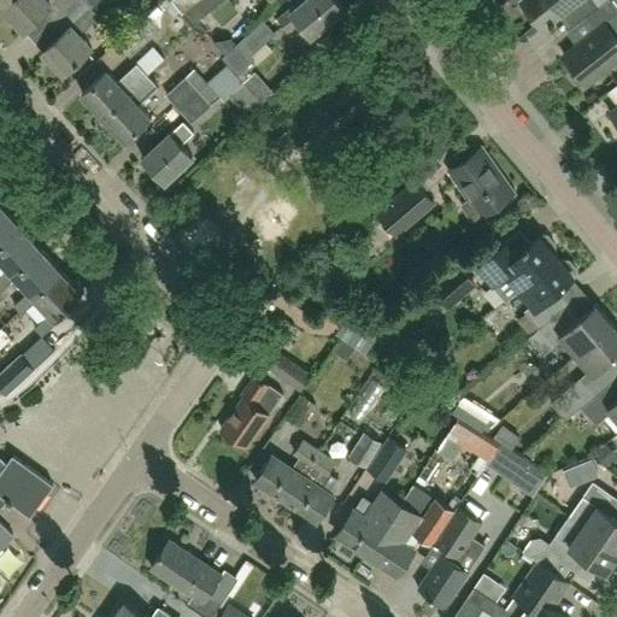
[(46,12),(54,22),(78,0),(11,0),(3,9),(24,31),(46,12)]
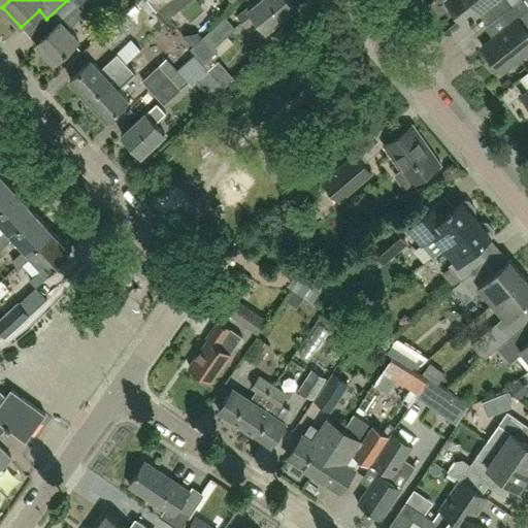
[(85,14),(78,7),(87,0),(67,0),(46,19),(54,27),(36,43),(55,64),(78,41),(67,30),(85,14)]
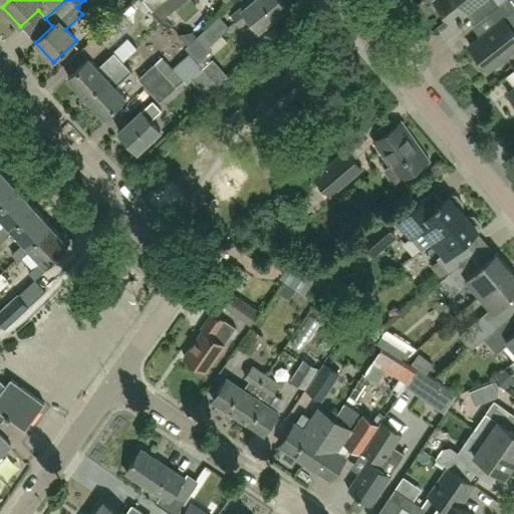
[(145,0),(146,0),(153,9),(155,11),(168,0),(145,0)]
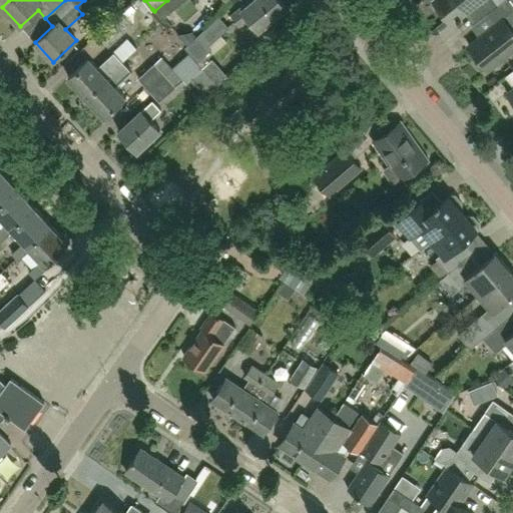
[(167,0),(154,11),(162,22),(188,0),(167,0)]
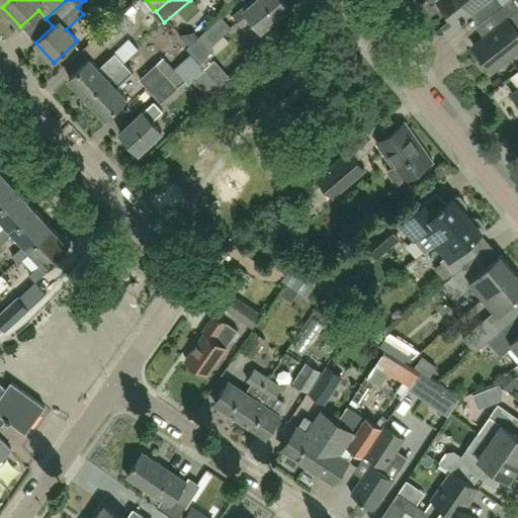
[(260,30),(288,7),(282,0),(255,0),(248,6),(247,4),(233,16),(242,26),(251,18),(260,30)]
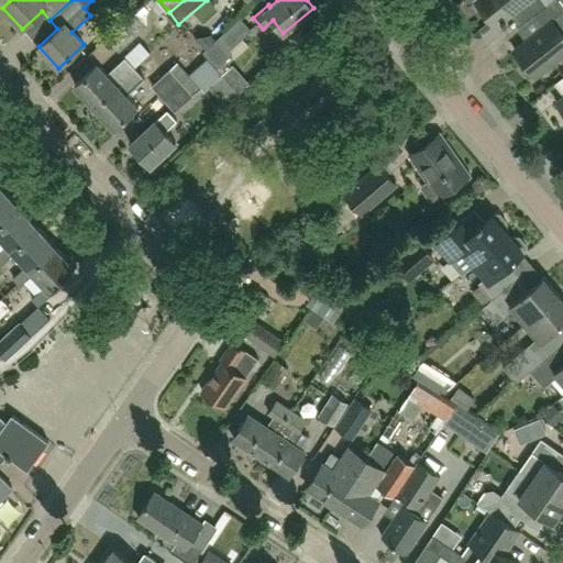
[(520,10),(532,0),(475,0),(474,1),(495,26),(518,9),(520,10)]
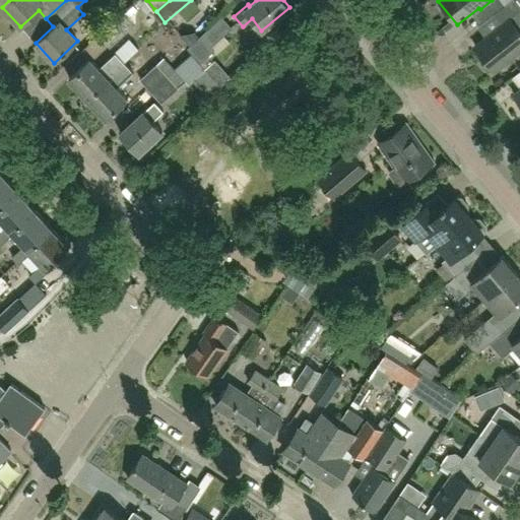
[(519,31),(519,30),(519,7),(514,0),(511,0),(505,6),(495,14),(502,23),(474,46),(495,71),(519,51),(519,31)]
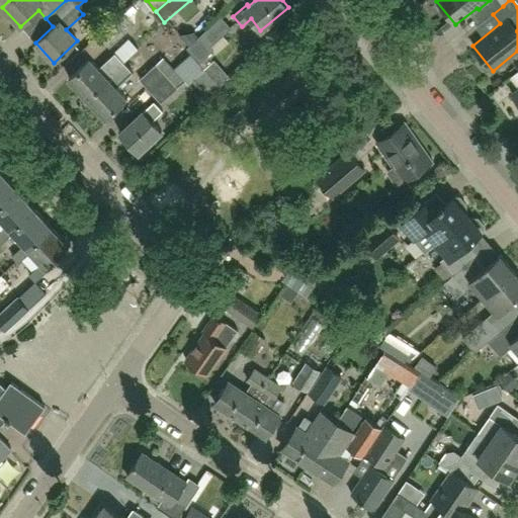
[(109,49),(134,25),(122,13),(98,36),(109,49)]
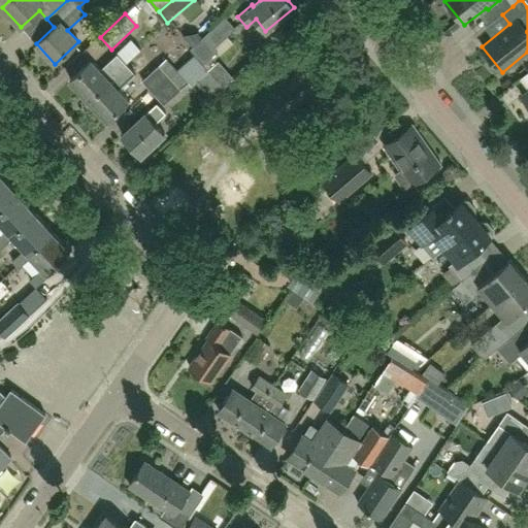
[(215,47),(227,36),(235,29),(225,18),(190,50),(203,64),(218,52),(215,47)]
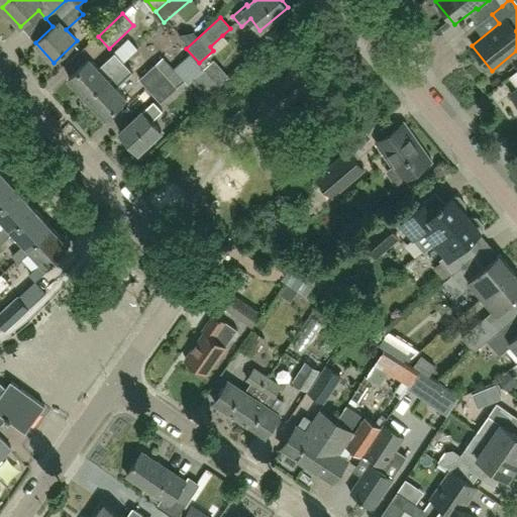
[(289,45),(271,24),(237,50),(255,73),(289,45)]
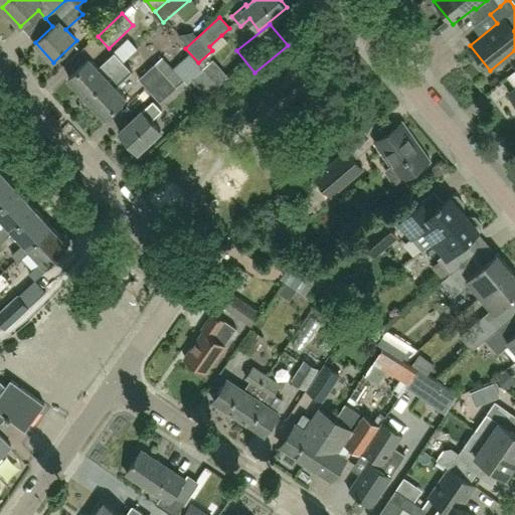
[(67,78),(86,98),(123,62),(114,52),(98,68),(89,58),(67,78)]
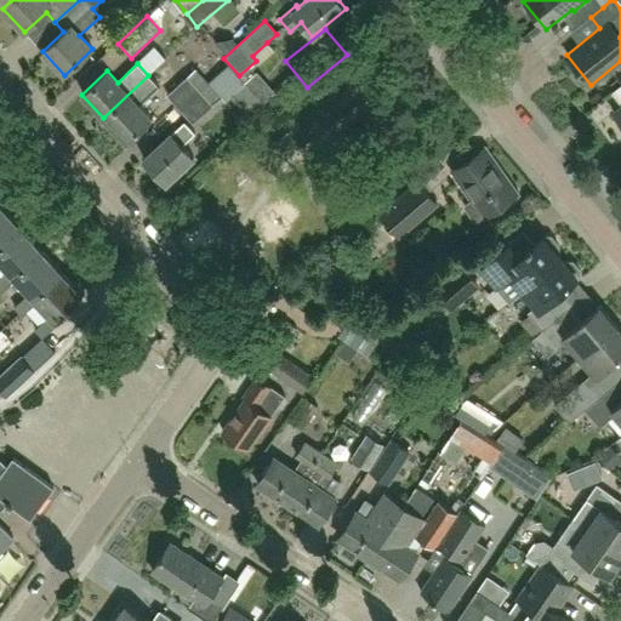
[(229,66),(209,84),(226,103),(235,95),(246,85),(245,83),(229,66)]
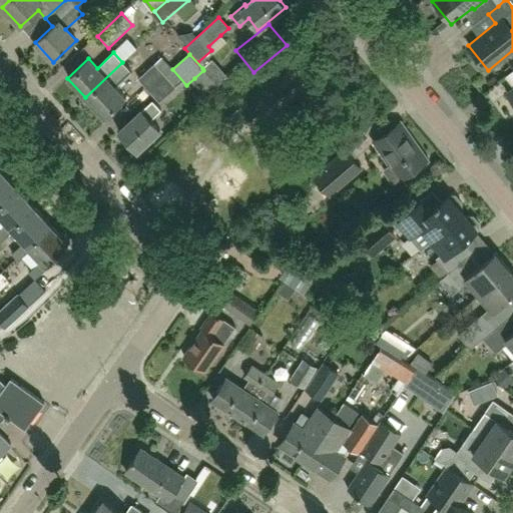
[(175,87),(182,80),(161,57),(137,79),(159,103),(175,87)]
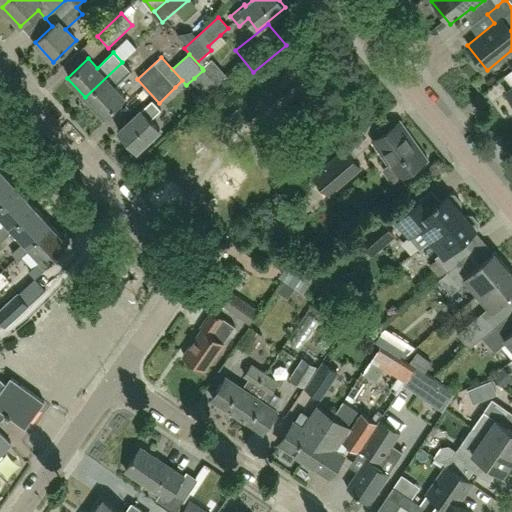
[(217,86),(227,76),(212,60),(202,68),(203,70),(217,86)]
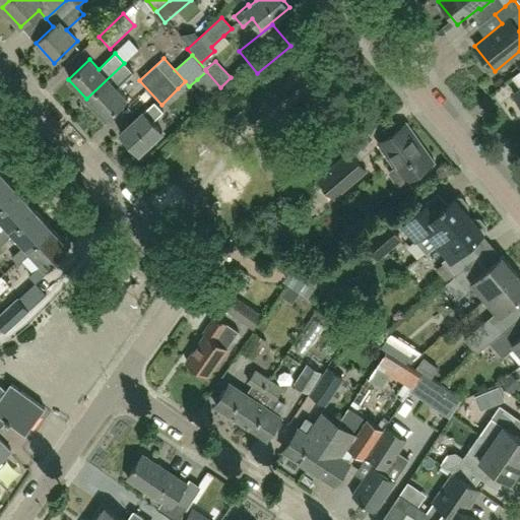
[(124,63),(86,99),(106,118),(126,99),(117,88),(133,73),(124,63)]
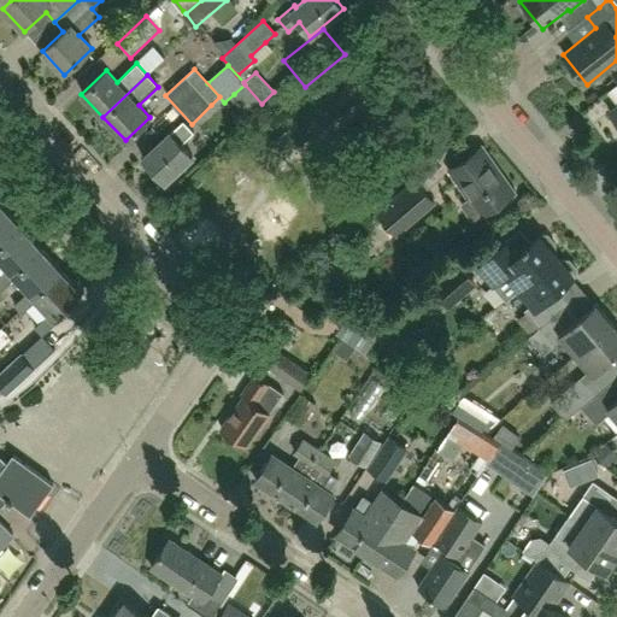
[(262,104),(245,84),(234,94),(251,113),(262,104)]
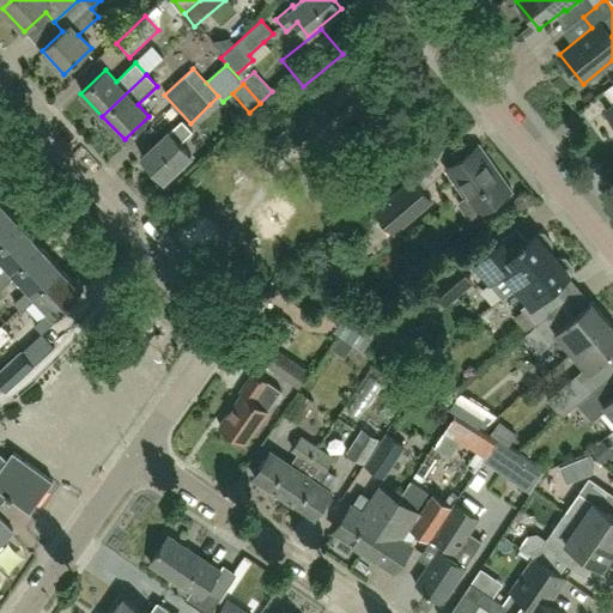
[(177,141),(190,129),(182,121),(169,132),(140,157),(163,181),(190,156),(177,141)]
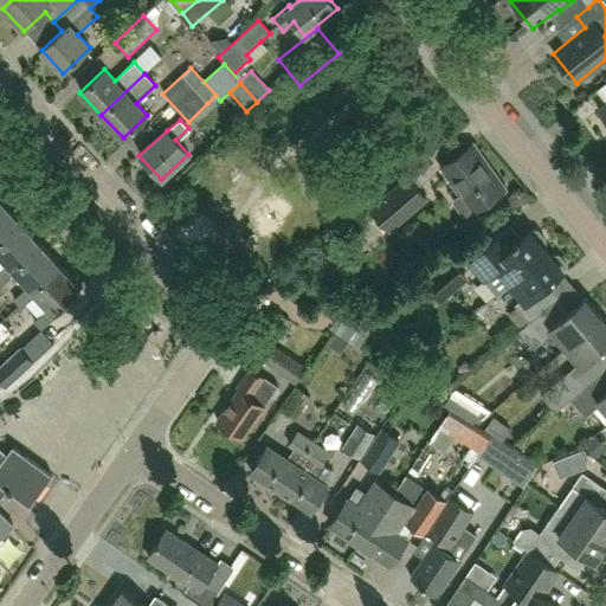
[(472,212),(504,189),(474,144),(440,168),(461,195),(453,200),(464,216),(471,211),(472,212)]
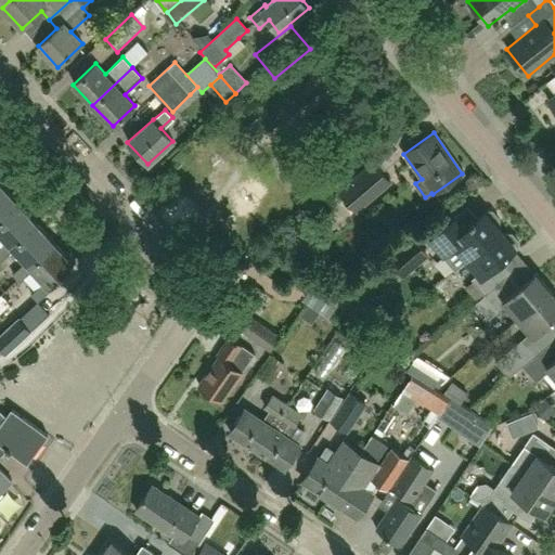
[(357,210),(389,182),(372,162),(339,190),(357,210)]
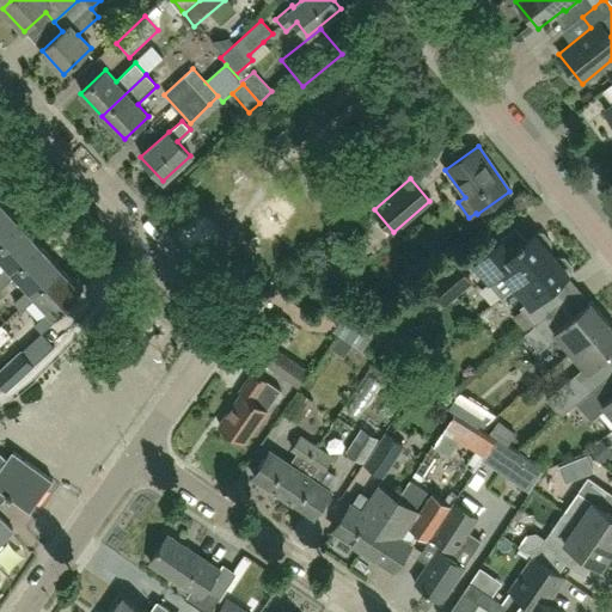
[(0,242),(19,225),(0,204),(0,242)]
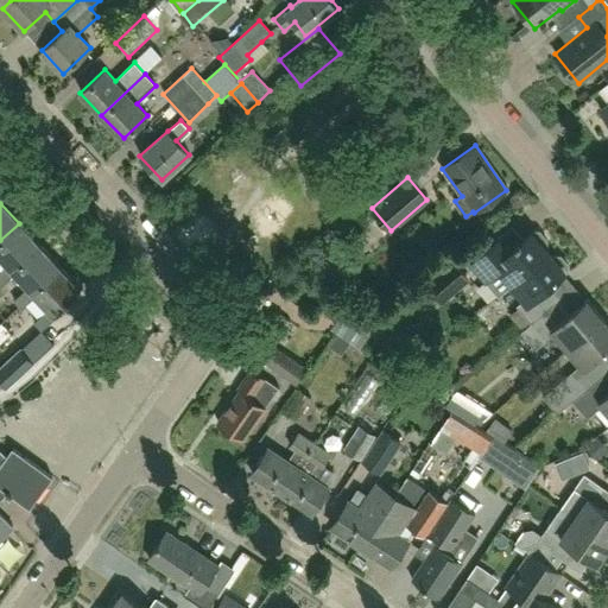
[(0,240),(0,257),(8,266),(0,273),(0,286),(0,287),(16,273),(12,271),(39,246),(19,223),(0,240)]
